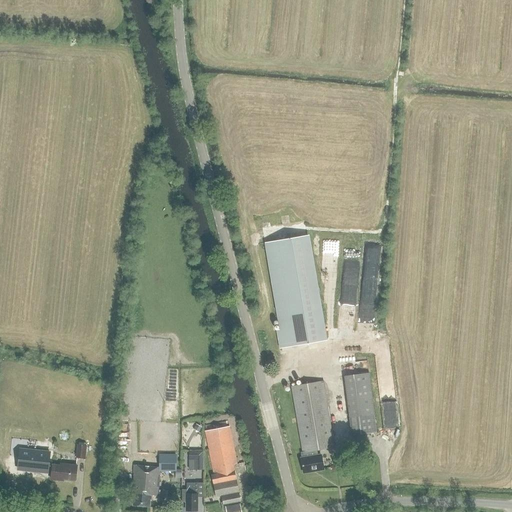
[(267,243),(282,330),(277,331),(280,348),(325,341),(307,236),(267,243)]
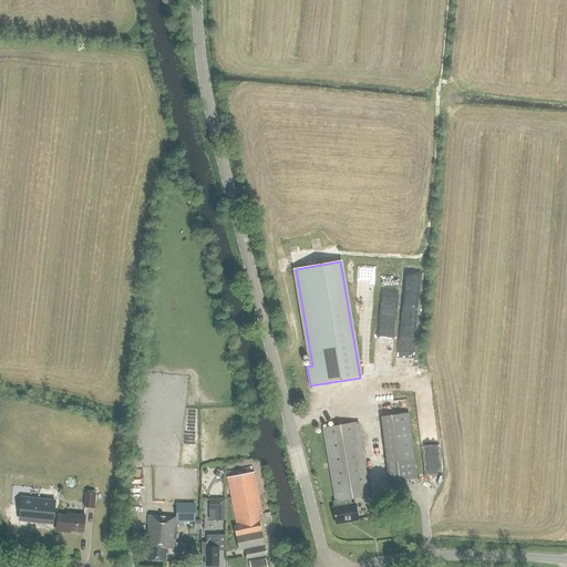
[(400,295),(401,271),(384,271),(383,294),(400,295)]
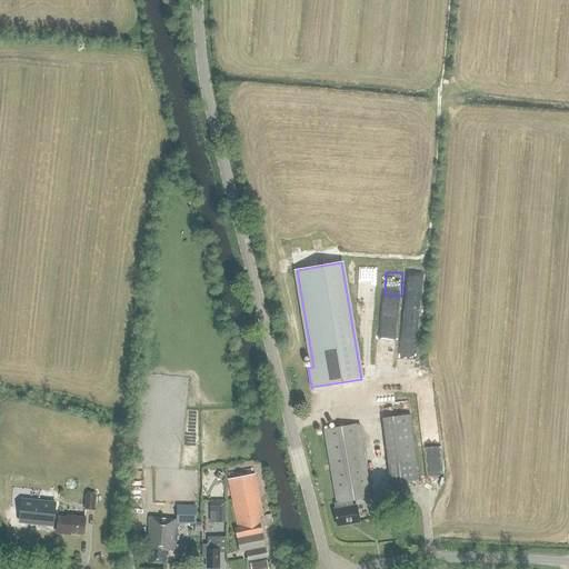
[(391,486),(418,482),(410,415),(382,418),(391,486)]
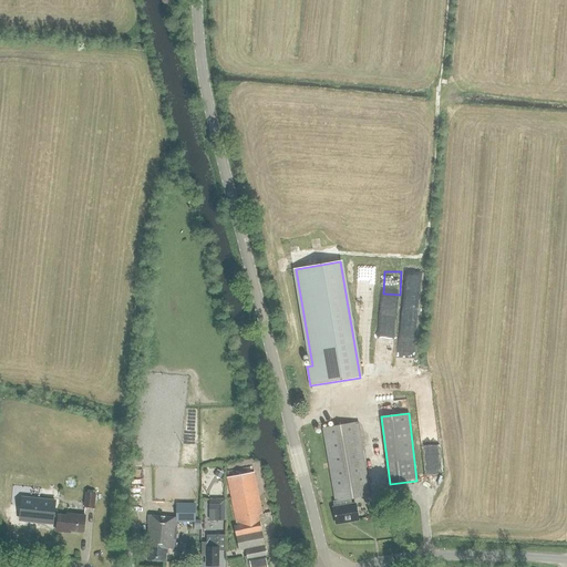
[(359,521),(356,504),(352,505),(351,500),(370,495),(358,423),(323,429),(336,501),(333,502),(334,507),(333,508),(336,524),(359,521)]
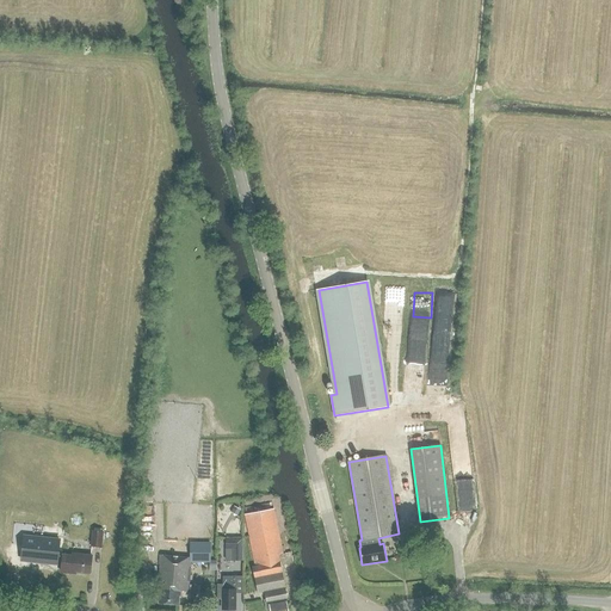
[(460,491),(462,491),(462,503),(474,504),(475,476),(460,476),(460,491)]
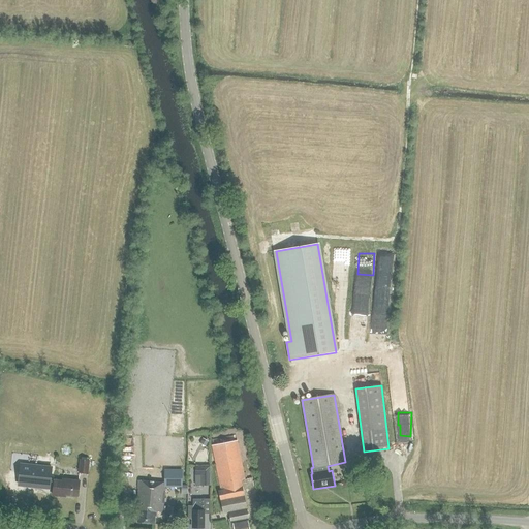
[(249,528),(247,519),(249,518),(241,480),(245,479),(236,435),(211,440),(221,490),(218,491),(222,514),(228,512),(230,520),(228,520),(230,528),(234,528),(249,528)]
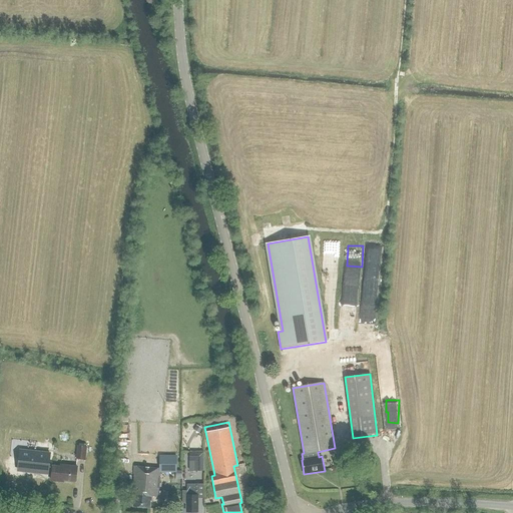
[(196,425),(193,430),(199,434),(202,428),(196,425)]
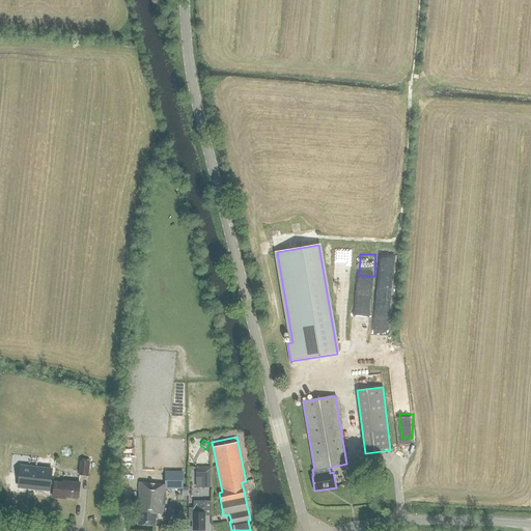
[(120,475),(129,476),(131,458),(121,457),(120,475)]
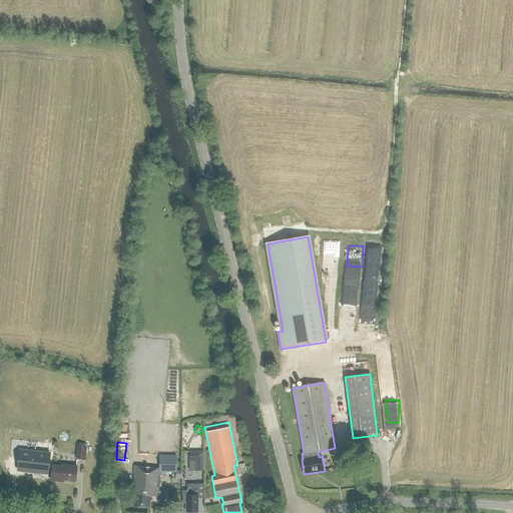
[(85,460),(86,447),(77,446),(76,459),(85,460)]
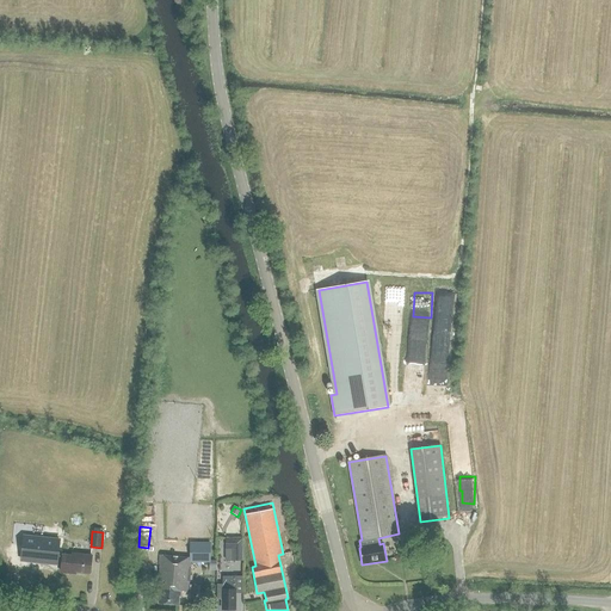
[(24,537),(22,560),(57,565),(60,541),(24,537)]
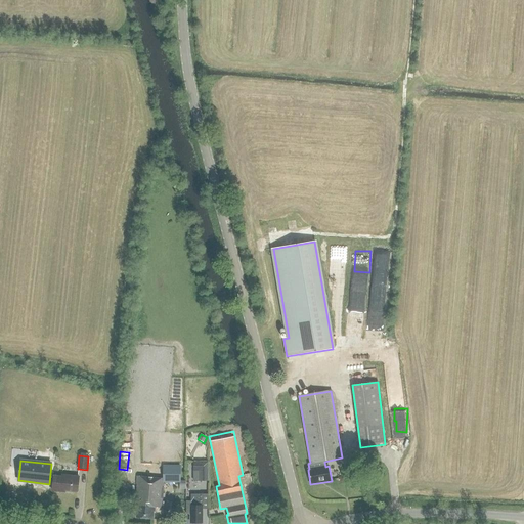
[(199,481),(209,481),(208,461),(193,461),(193,471),(199,471),(199,481)]
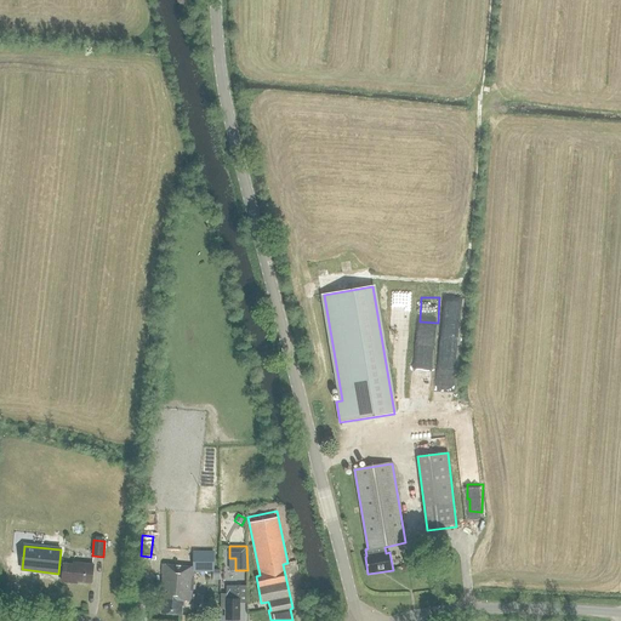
[(194,568),(163,565),(160,599),(163,599),(161,614),(182,615),(182,608),(186,608),(186,602),(192,602),(194,571),(212,571),(214,552),(194,552),(194,568)]
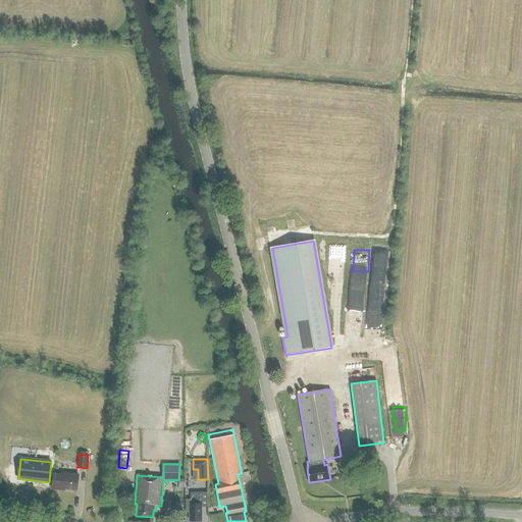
[(61,490),(61,488),(76,490),(79,475),(62,474),(61,475),(53,474),(52,489),(61,490)]
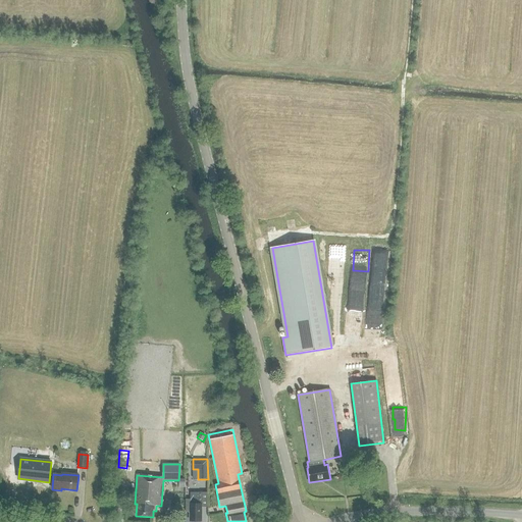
[(201,521),(202,493),(191,493),(191,500),(186,500),(186,513),(191,513),(190,521),(201,521)]
